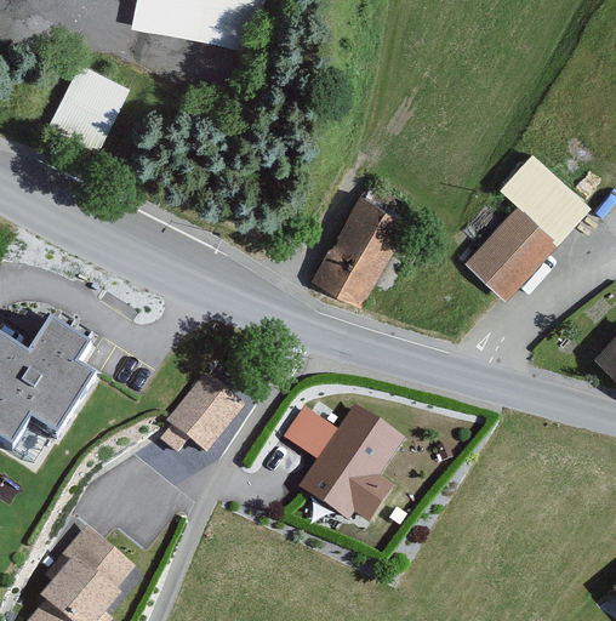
[(267,0),(135,0),(130,26),(255,53),(267,0)]
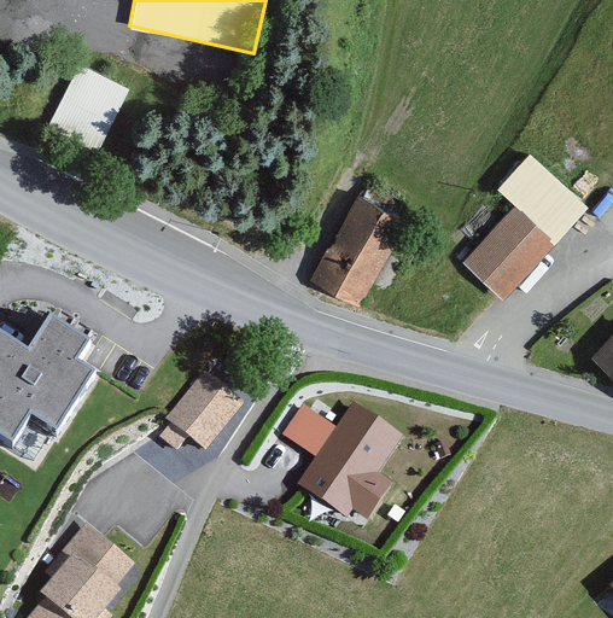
[(130,91),(79,65),(46,130),(99,156),(130,91)]
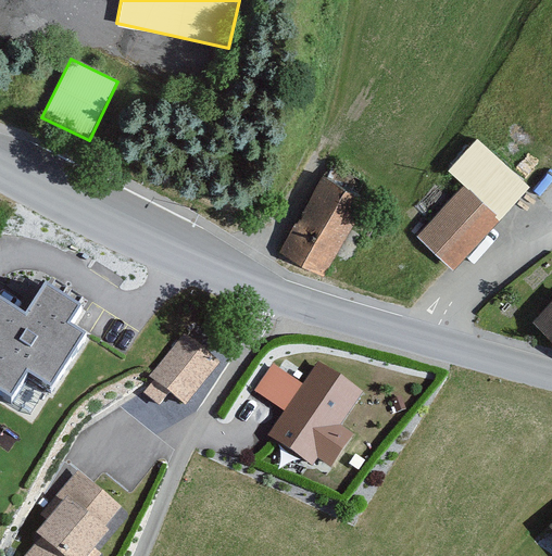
[(444,171),(462,187),(415,236),(451,270),(530,187),(477,137),(444,171)]
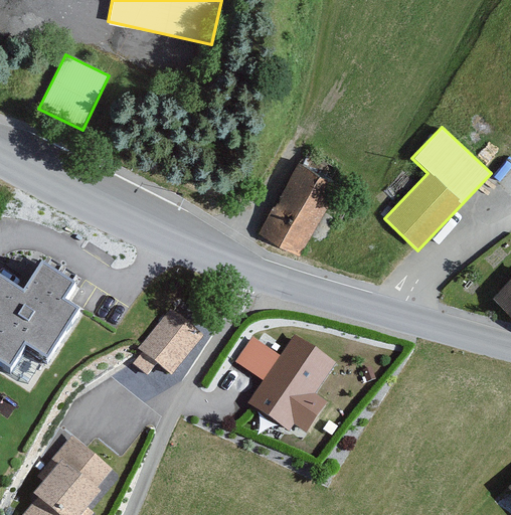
[(294,153),(259,228),(302,248),(337,173),(294,153)]
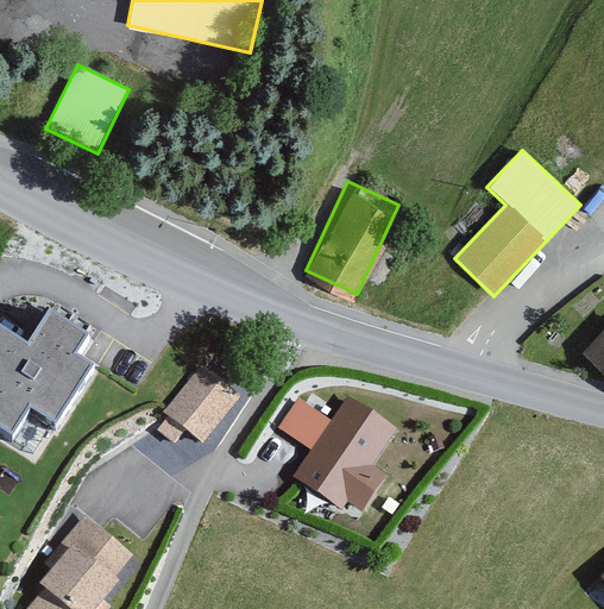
[(0,426),(7,431),(24,403),(54,421),(89,365),(70,353),(85,331),(43,306),(23,340),(0,326),(0,426)]
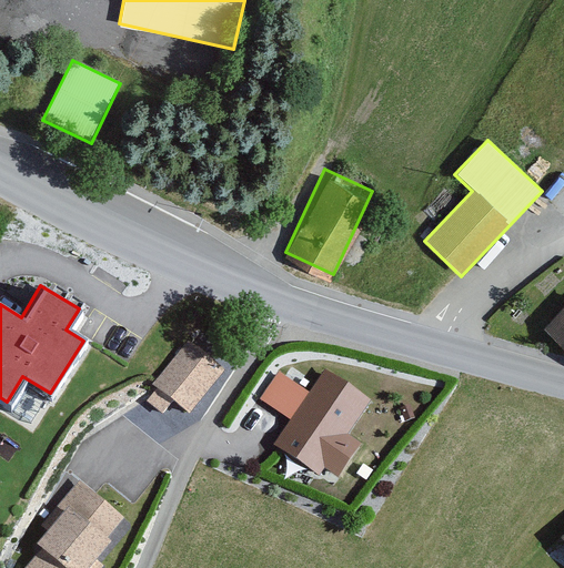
[(563,303),(543,326),(563,344),(563,303)]
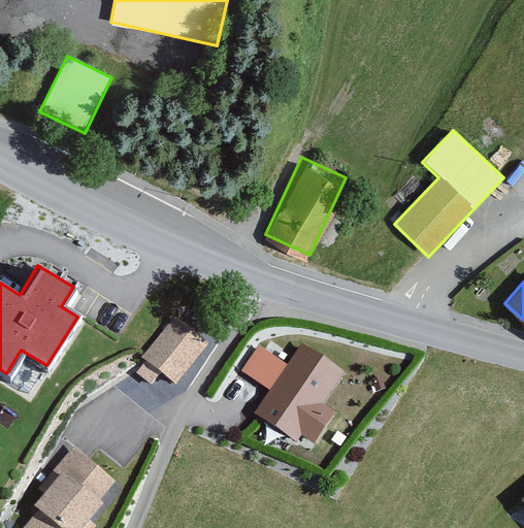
[(208,350),(170,322),(140,363),(144,366),(135,378),(151,390),(159,378),(176,392),(208,350)]
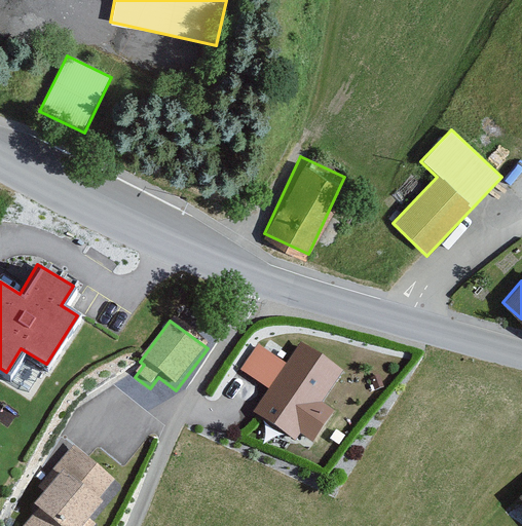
[(337,371),(297,345),(254,412),(292,436),(296,428),(308,437),(327,409),(317,403),(337,371)]
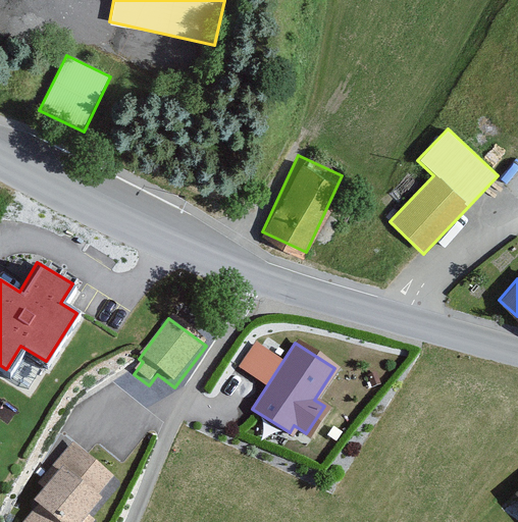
[(113,482),(71,448),(53,468),(61,475),(35,507),(38,509),(27,521),(91,521),(106,505),(99,500),(113,482)]
